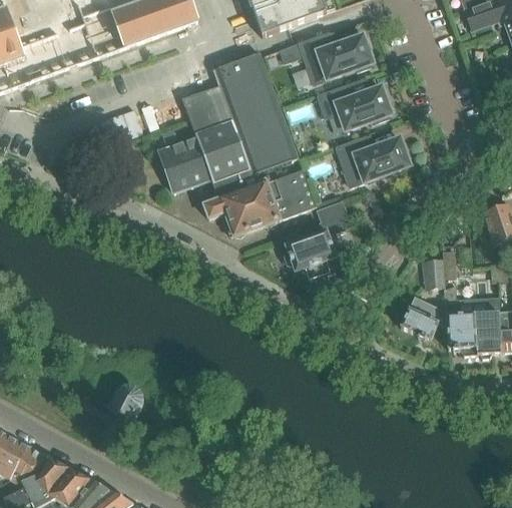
[(0,91),(30,80),(79,62),(197,20),(189,0),(0,0),(0,91)]
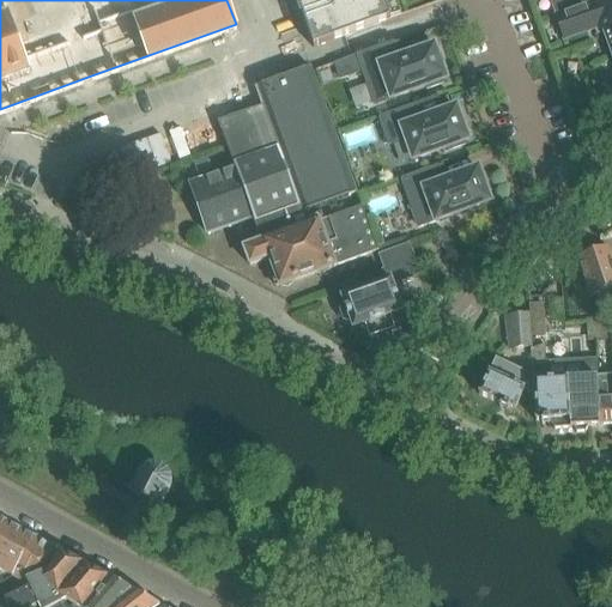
[(389,16),(383,0),(297,0),(313,43),(389,16)]
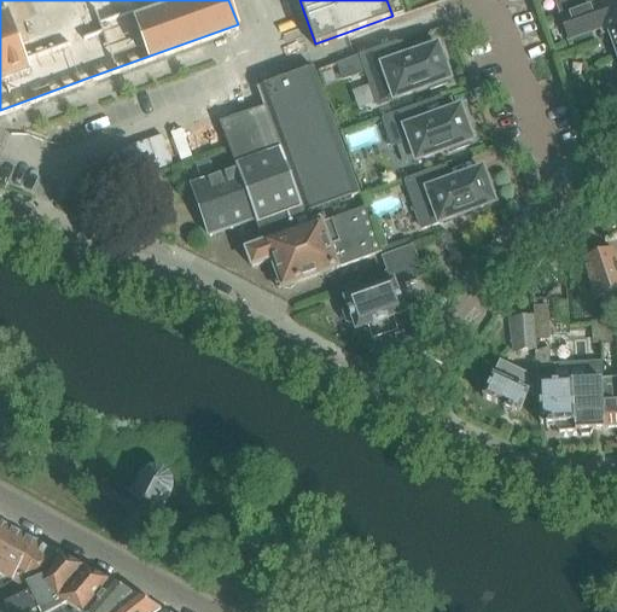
[(557,0),(560,10),(558,11),(566,35),(599,24),(601,29),(610,27),(616,47),(616,0),(557,0)]
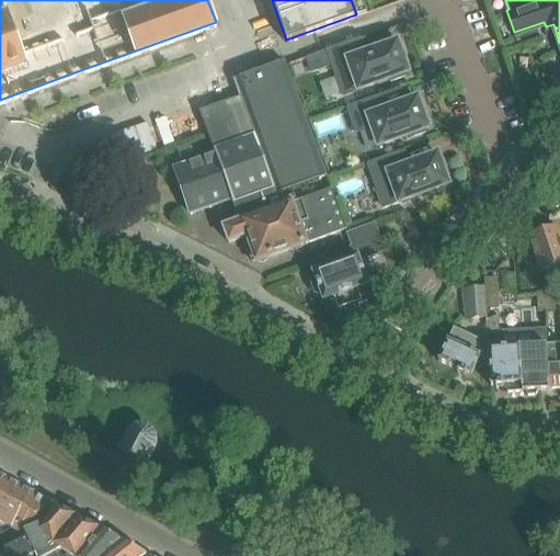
[(360,34),(326,47),(331,60),(342,91),(389,74),(390,77),(404,71),(403,68),(407,67),(404,59),(408,58),(402,44),(399,45),(397,37),(365,48),(360,34)]
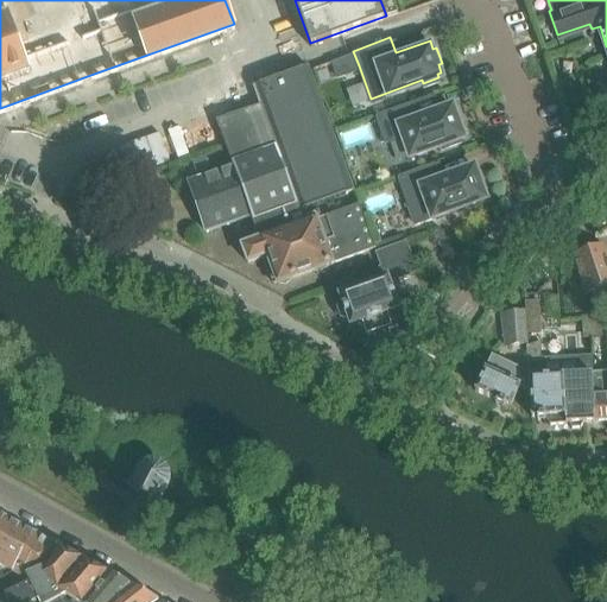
[(353,51),(332,59),(336,73),(359,65),(353,51)]
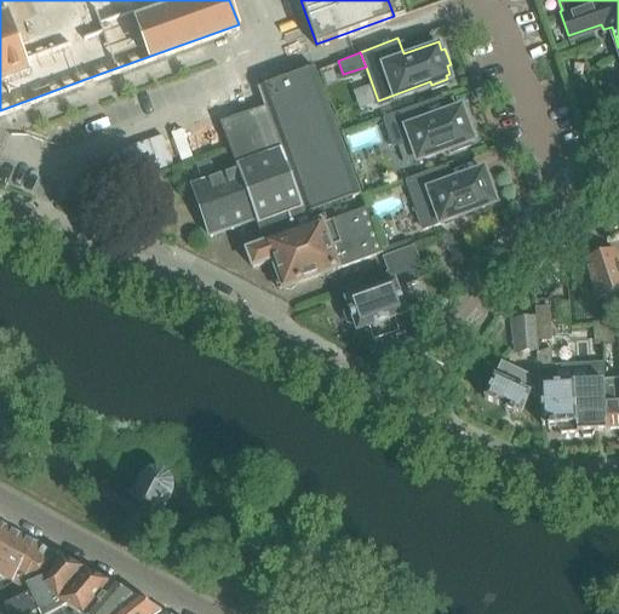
[(264,102),(221,119),(236,164),(238,164),(256,214),(259,224),(308,207),(308,208),(360,189),(314,63),(307,66),(259,84),(259,82),(257,84),(264,102)]
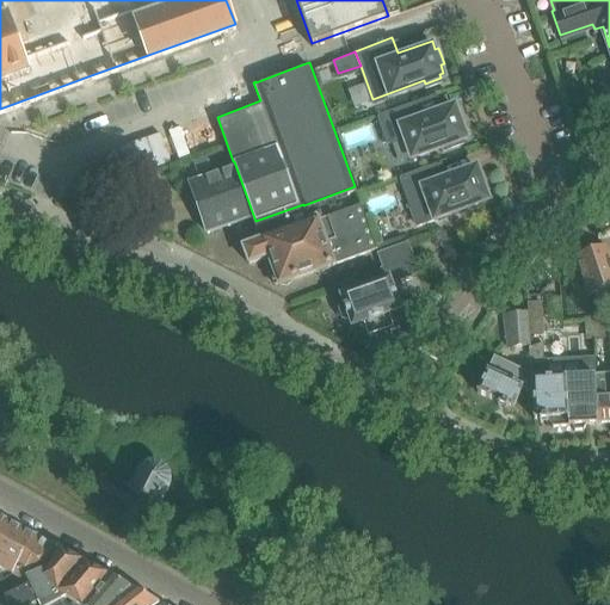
[(454,102),(420,113),(414,98),(377,111),(387,139),(404,133),(411,154),(445,141),(447,144),(463,139),(462,136),(466,134),(462,127),(466,125),(460,109),(457,110),(454,102)]
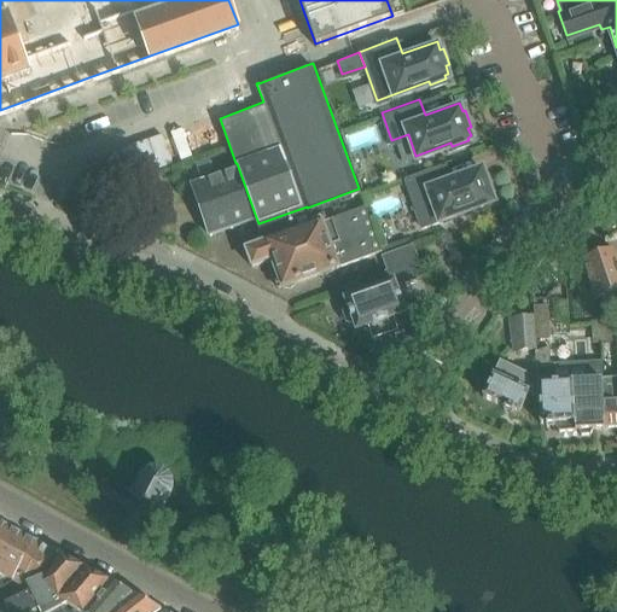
[(208,153),(195,158),(198,170),(211,165),(208,153)]
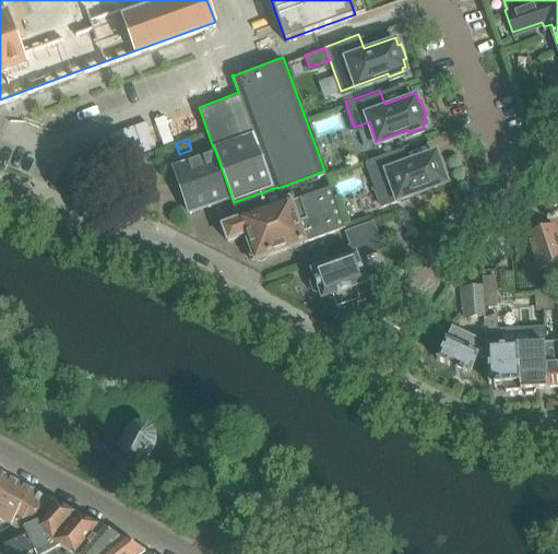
[(365,158),(381,202),(428,186),(428,188),(443,183),(442,180),(446,179),(443,172),(446,171),(441,155),(438,156),(436,149),(404,161),(399,145),(365,158)]
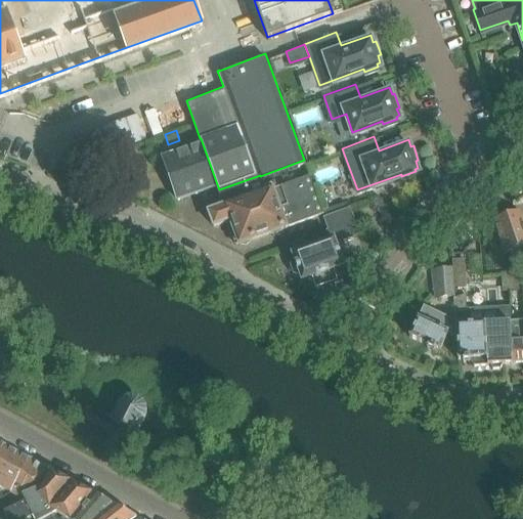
[(164,152),(162,153),(163,155),(169,169),(168,170),(171,178),(172,178),(177,193),(176,193),(177,196),(179,195),(194,189),(197,188),(216,181),(201,138),(200,138),(197,140),(182,145),(179,146),(165,152),(164,152)]
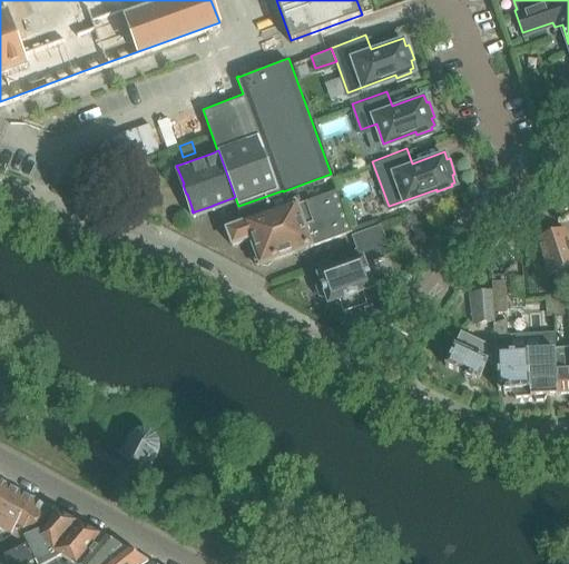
[(243,219),(226,226),(232,241),(249,235),(252,240),(248,241),(248,243),(249,243),(256,261),(260,260),(260,261),(262,260),(262,261),(263,261),(267,261),(270,258),(271,258),(271,257),(295,248),(295,249),(296,249),(301,249),(304,247),(305,246),(304,245),(311,243),(351,228),(335,186),(287,204),(243,219)]
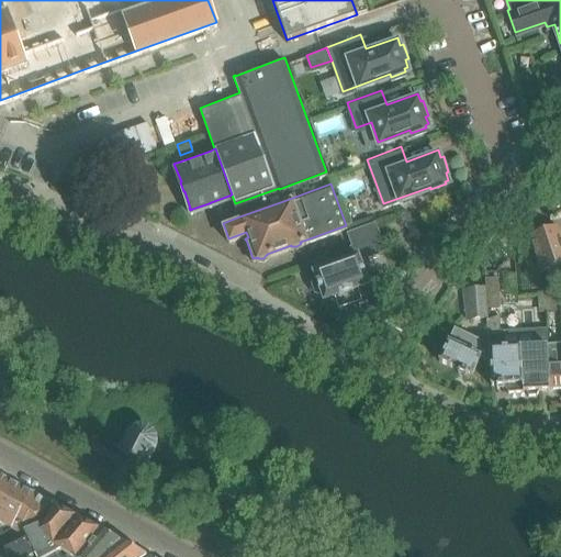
[(403,209),(396,218),(412,227),(417,219),(403,209)]
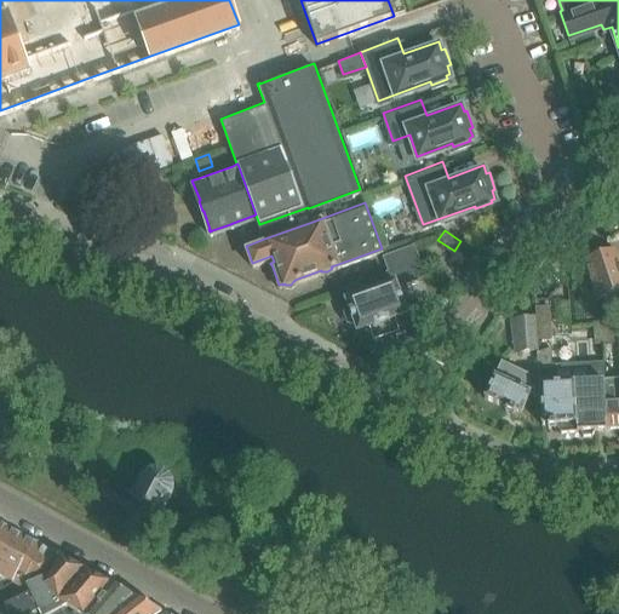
[(356,327),(367,323),(372,338),(400,327),(395,314),(406,310),(396,282),(423,273),(413,242),(384,253),(389,268),(355,280),(359,291),(345,296),(347,299),(342,309),(345,319),(355,323),(356,327)]
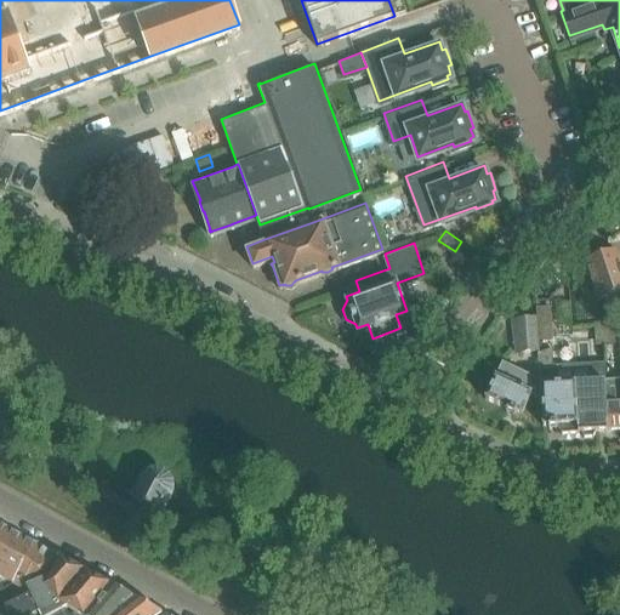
[(587,255),(584,257),(598,295),(614,289),(619,305),(619,303),(619,256),(619,254),(615,255),(612,246),(599,251),(595,249),(589,251),(587,255)]
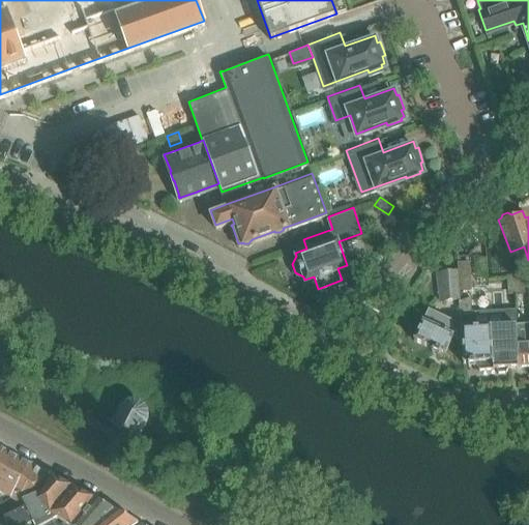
[(469,258),(457,259),(459,286),(470,285),(469,258)]
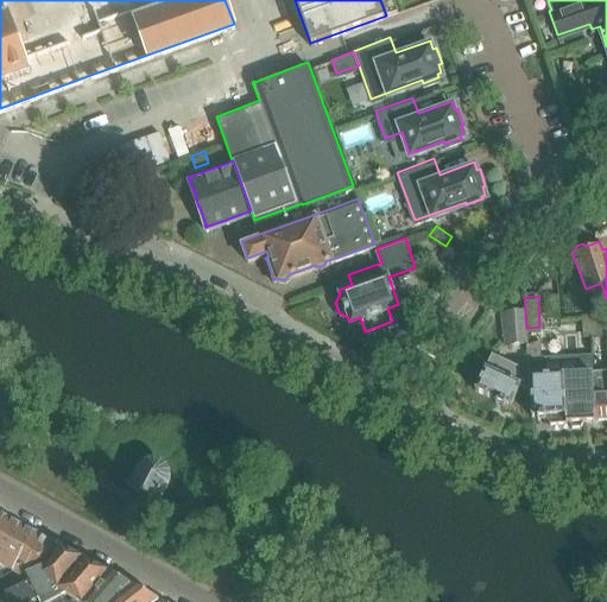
[(524,309),(503,310),(506,341),(528,338),(524,309)]
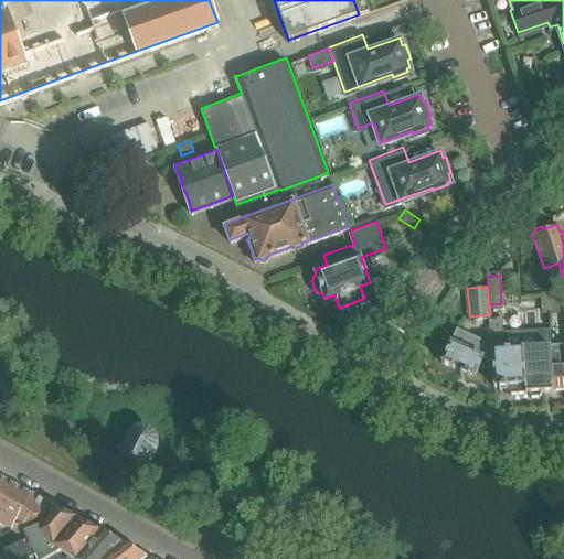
[(498,332),(498,319),(501,318),(501,312),(489,318),(490,333),(498,332)]
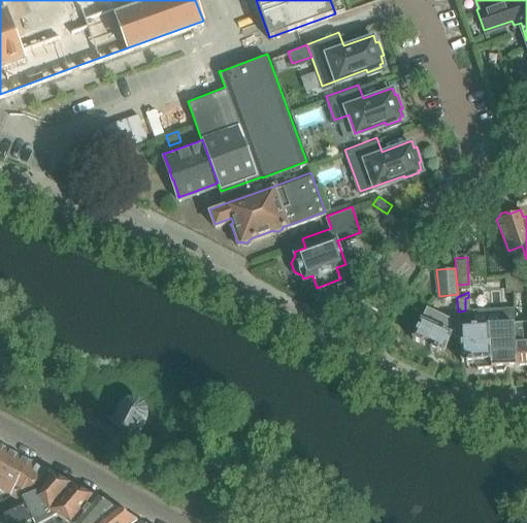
[(493,364),(490,307),(469,308),(468,297),(465,298),(465,311),(458,312),(458,319),(459,336),(460,336),(461,359),(466,358),(466,361),(473,360),(476,365),(493,364)]
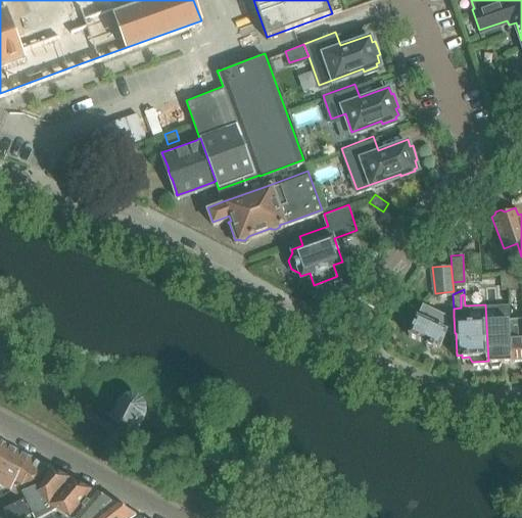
[(455,333),(454,316),(423,301),(408,332),(438,346),(446,329),(455,333)]
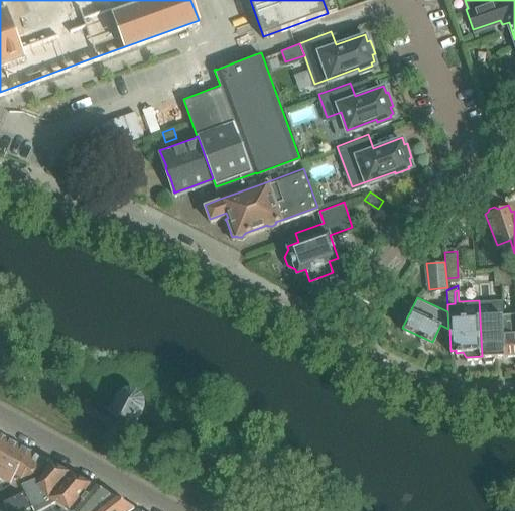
[(504,354),(514,352),(514,310),(502,312),(501,298),(479,300),(482,356),(484,359),(493,359),(494,355),(504,354)]
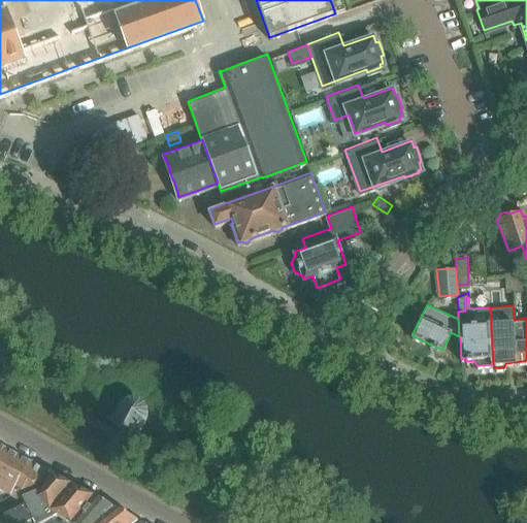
[(112,419),(137,432),(145,415),(146,414),(146,411),(146,409),(146,407),(146,405),(145,403),(144,402),(143,400),(141,398),(139,397),(138,397),(136,396),(134,396),(132,396),(129,396),(127,397),(125,398),(123,399),(121,402),(112,419)]
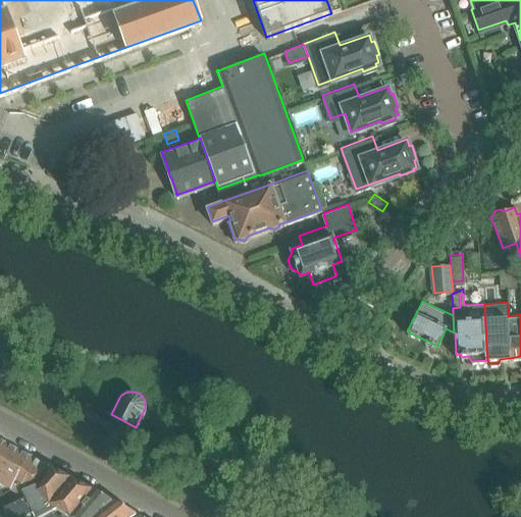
[(2,438),(0,443),(0,474),(15,446),(2,438)]
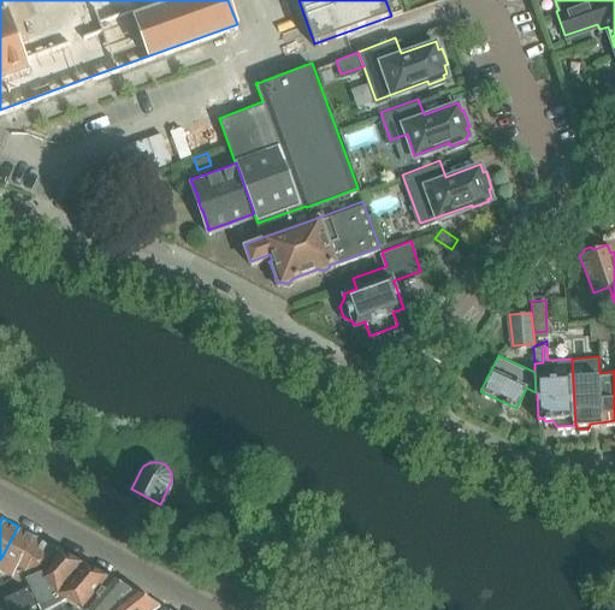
[(18,526),(0,560),(0,567),(11,573),(33,534),(18,526)]
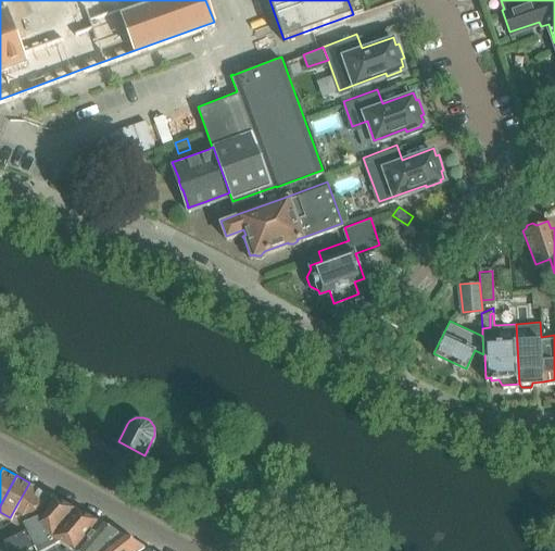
[(29,483),(10,517),(19,522),(23,520),(23,521),(43,512),(52,496),(29,483)]
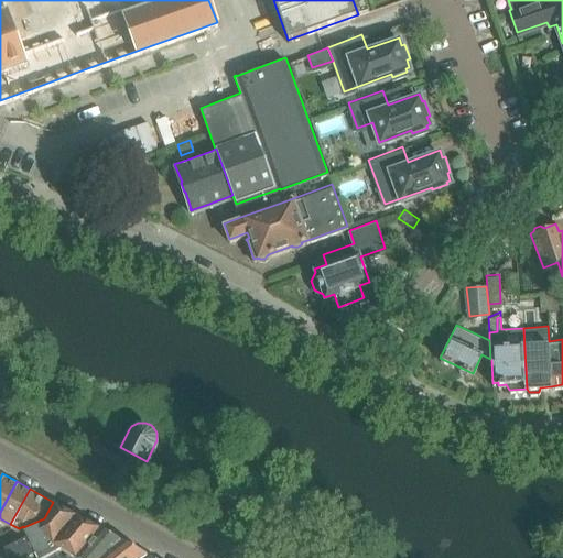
[(26,534),(10,542),(14,550),(44,537),(53,542),(76,514),(53,502),(44,518),(23,527),(26,534)]
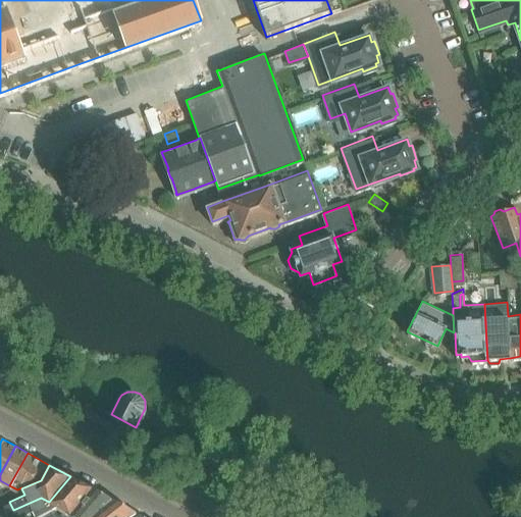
[(41,498),(13,510),(17,516),(33,510),(36,516),(54,507),(56,506),(63,512),(70,516),(92,488),(75,479),(70,476),(49,502),(41,498)]
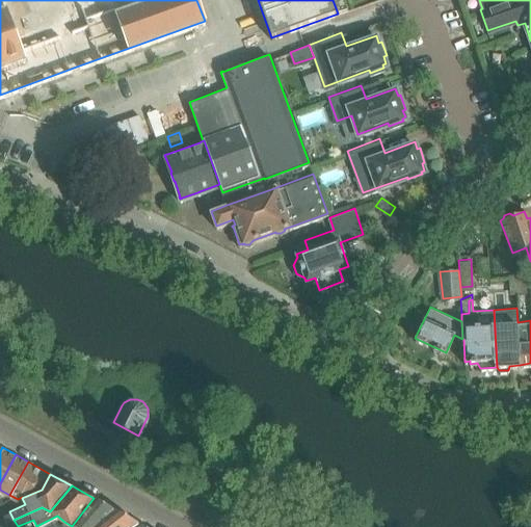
[(36,526),(35,526),(95,526),(113,508),(95,497),(94,498),(72,526),(64,522),(59,524),(55,517),(36,526)]
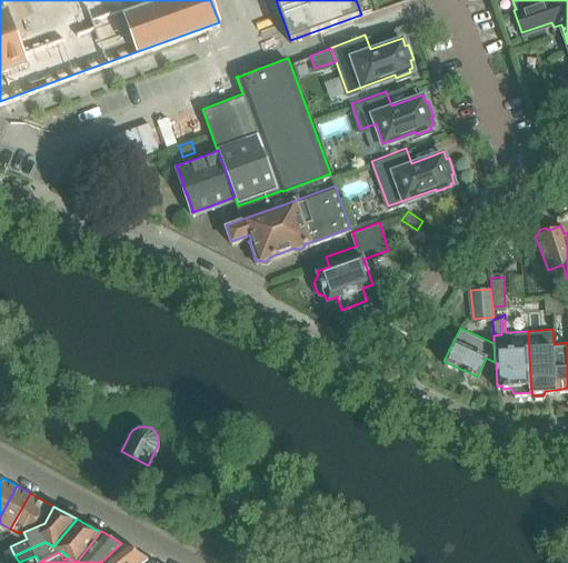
[(138,562),(148,558),(121,543),(101,562),(138,562)]
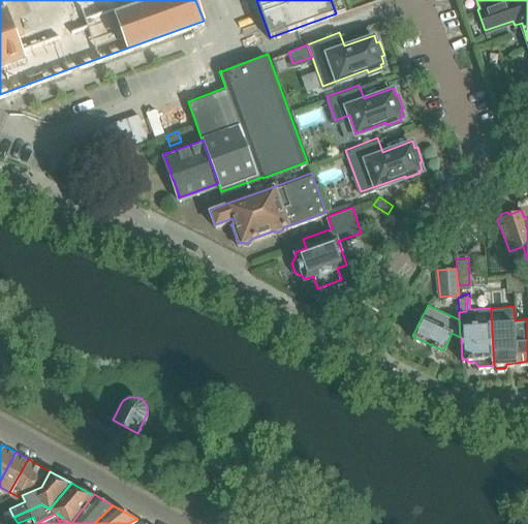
All buildings are outlined.
